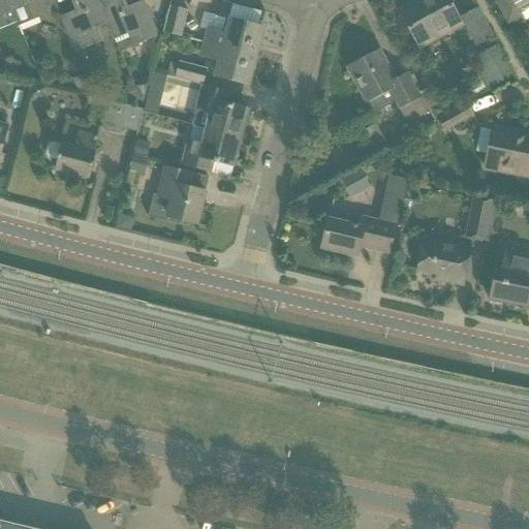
[(0,0),(0,11),(11,7),(19,27),(20,26),(8,0),(0,0)]
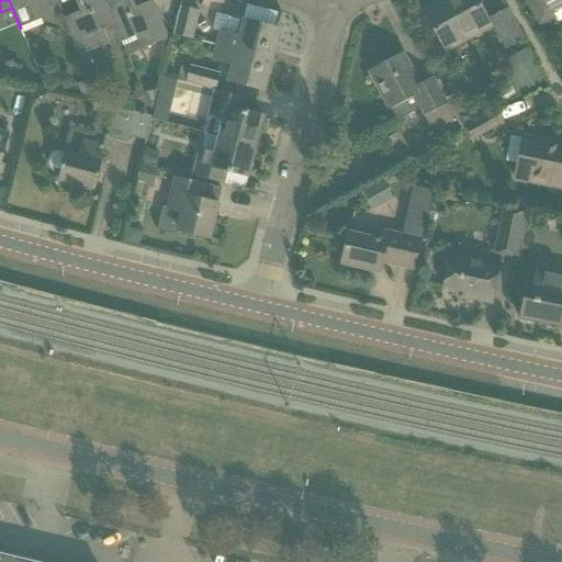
[(9,0),(21,27),(62,11),(56,0),(9,0)]
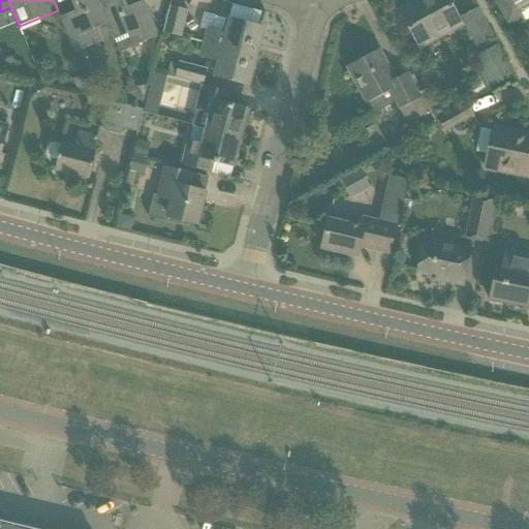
[(69,38),(75,53),(101,41),(96,29),(107,24),(109,24),(98,0),(72,0),(78,11),(61,19),(69,38)]
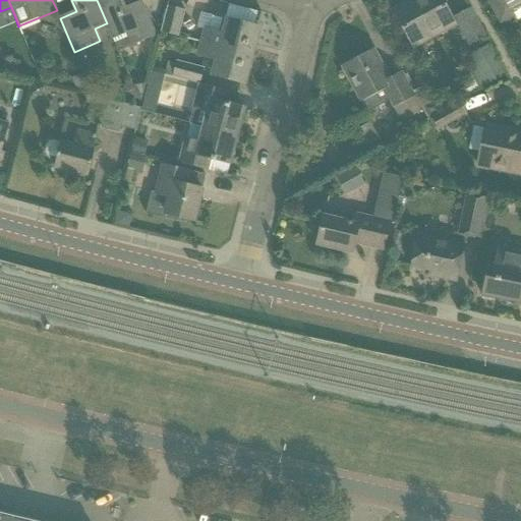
[(97,0),(107,23),(106,23),(114,43),(126,38),(130,46),(156,36),(150,21),(141,2),(125,8),(121,0),(108,0),(99,4),(97,0)]
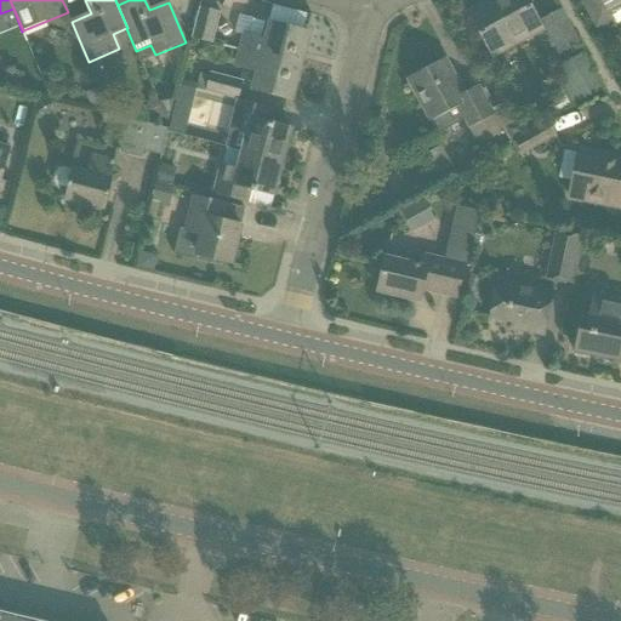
[(482,34),(494,57),(542,30),(525,0),(491,0),(469,12),(482,34)]
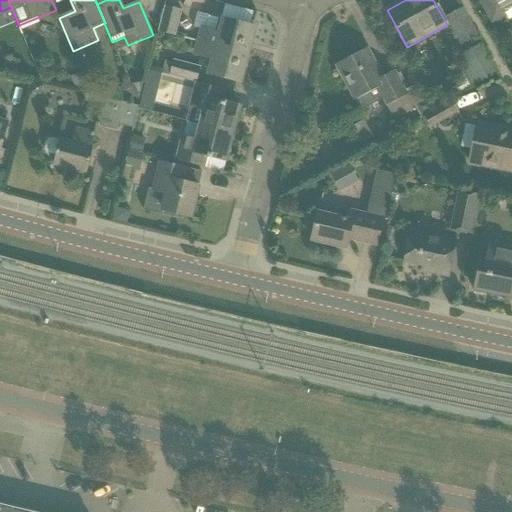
[(511,0),(480,0),(492,22),(504,15),(501,10),(511,3),(511,0)]
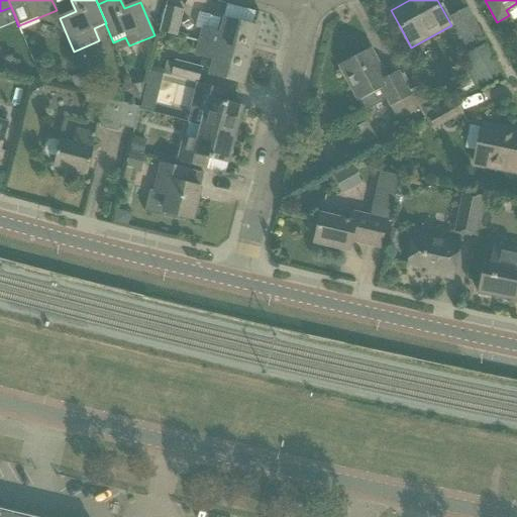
[(224,4),(221,15),(249,24),(252,12),(224,4)]
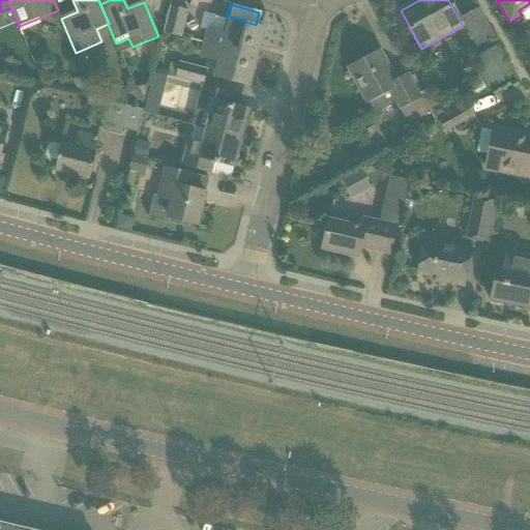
[(164,33),(181,37),(188,10),(170,6),(164,33)]
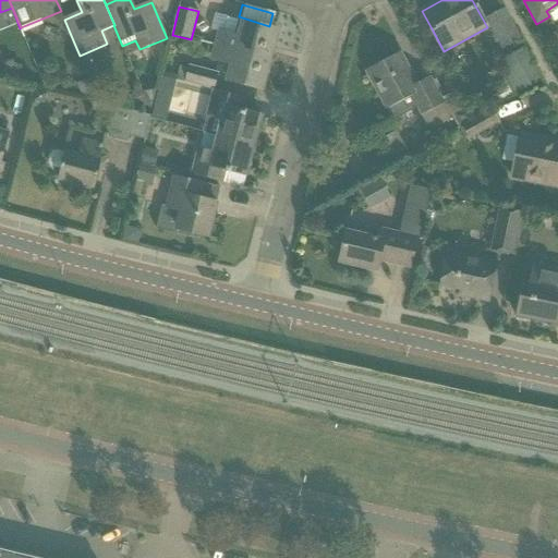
[(487,19),(504,48),(519,39),(504,10),(487,19)]
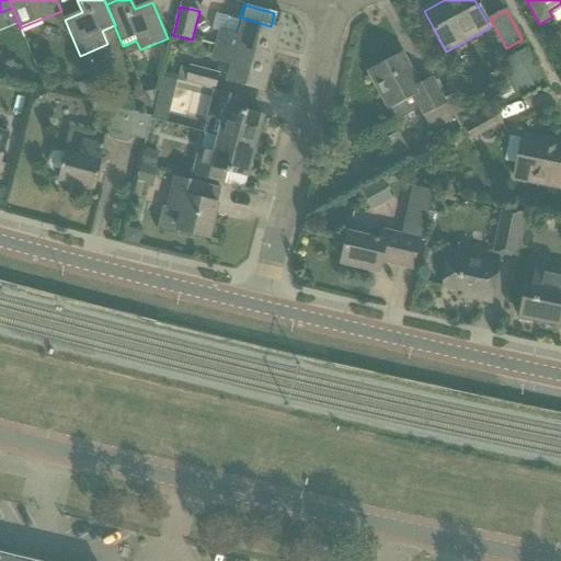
[(218,46),(271,59),(278,30),(229,18),(225,33),(221,32),(218,46)]
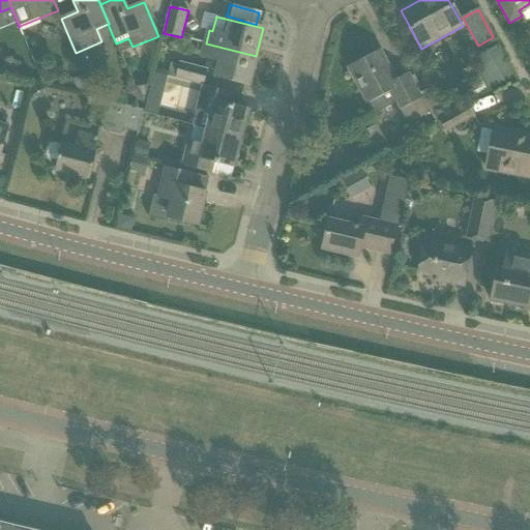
[(216,77),(248,85),(256,56),(206,43),(203,56),(221,61),(216,77)]
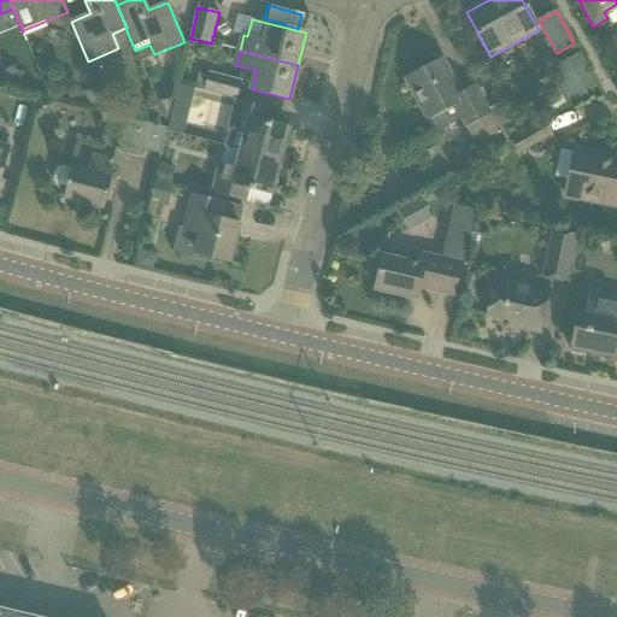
[(553,68),(559,77),(553,81),(566,105),(599,88),(580,53),(553,68)]
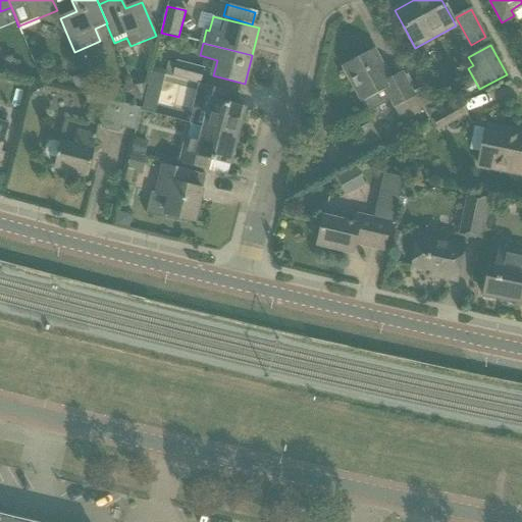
[(389,101),(402,122),(423,110),(416,96),(412,90),(403,71),(387,80),(372,50),(345,65),(363,101),(371,116),(374,115),(372,110),(389,101)]
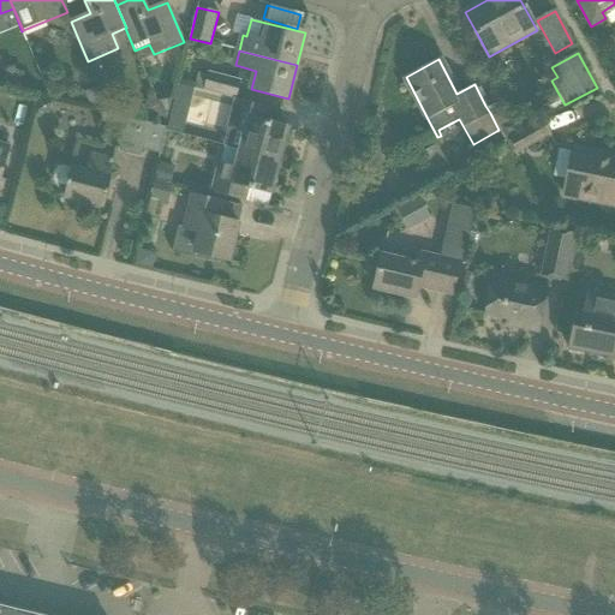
[(236,99),(237,99),(242,81),(209,72),(208,76),(198,72),(193,89),(236,99)]
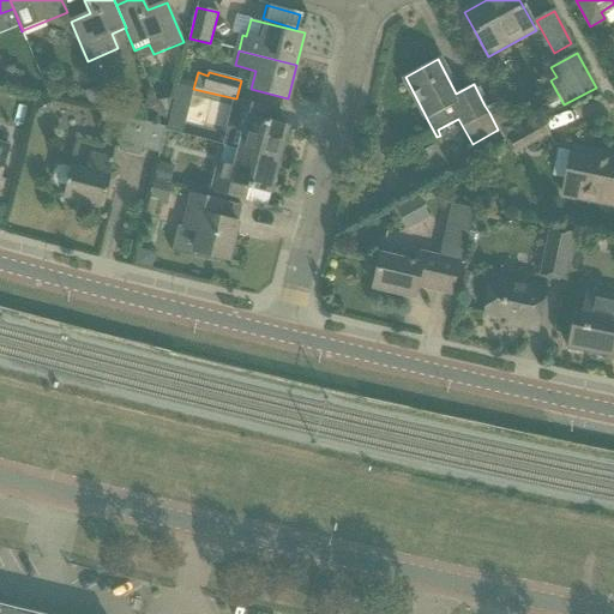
[(178,86),(174,101),(190,104),(193,91),(178,86)]
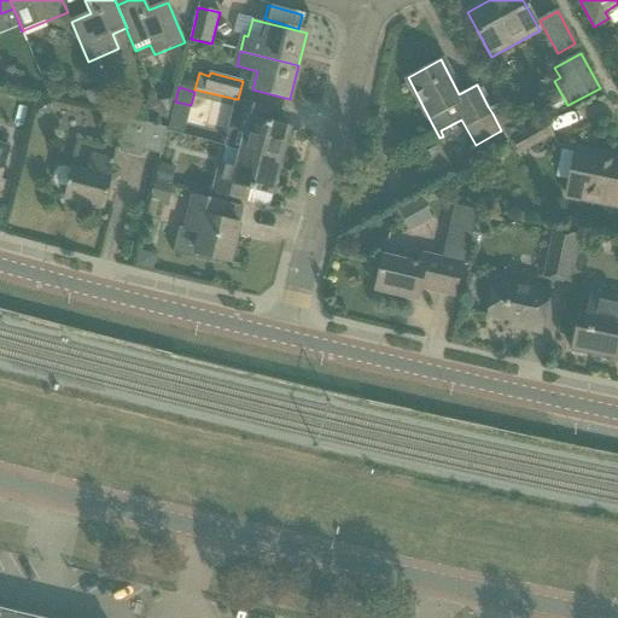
[(97,88),(86,93),(92,108),(103,103),(97,88)]
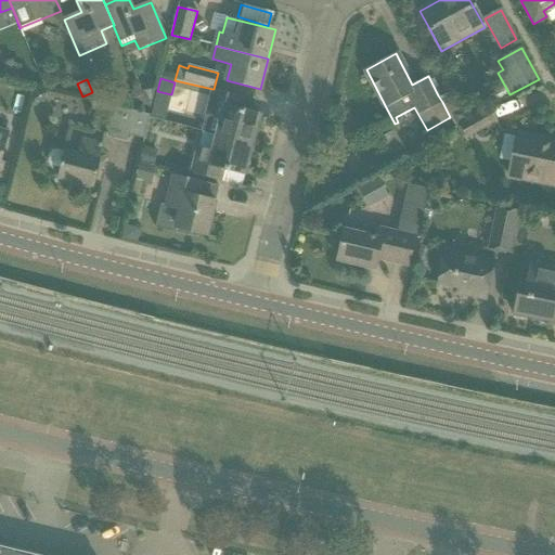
[(139,88),(130,91),(139,110),(147,105),(139,88)]
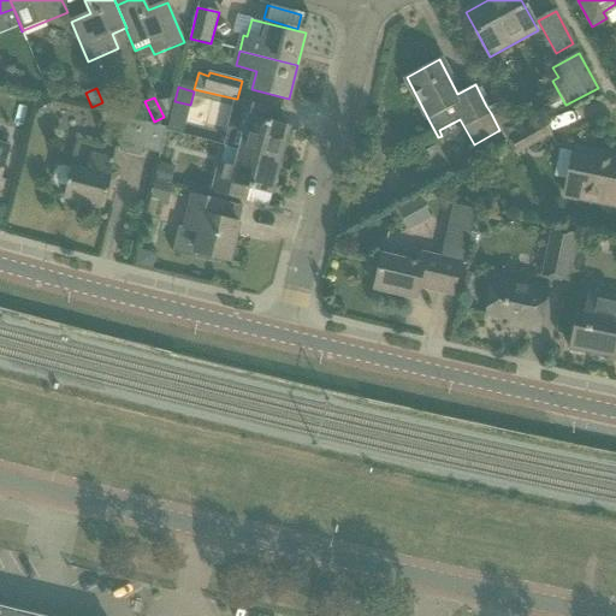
[(236,99),(223,146),(241,150),(279,160),(289,128),(266,122),(270,107),(237,99),(236,99)]
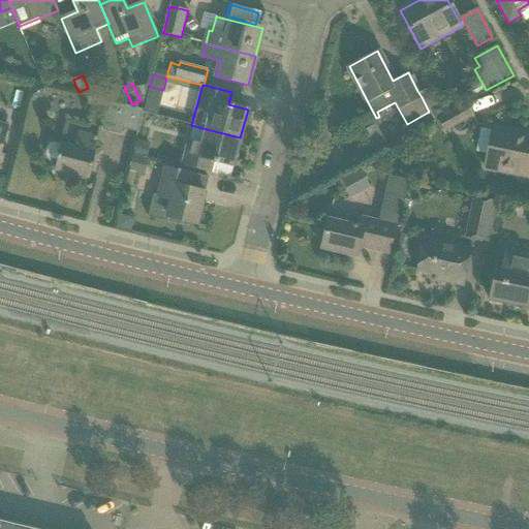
[(32,96),(42,98),(44,89),(34,86),(32,96)]
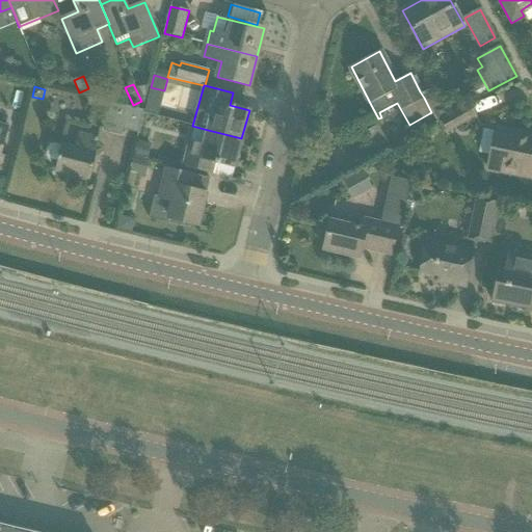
[(100,131),(122,136),(124,130),(138,133),(143,110),(107,102),(107,103),(90,99),(88,105),(92,106),(88,125),(101,128),(100,131)]
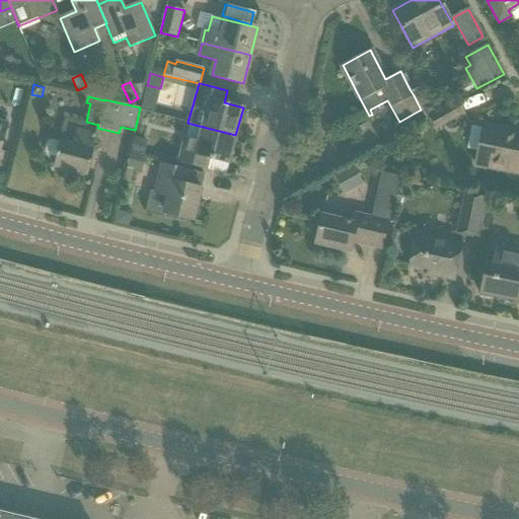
[(431,117),(438,129),(446,125),(464,114),(457,101),(439,112),(431,117)]
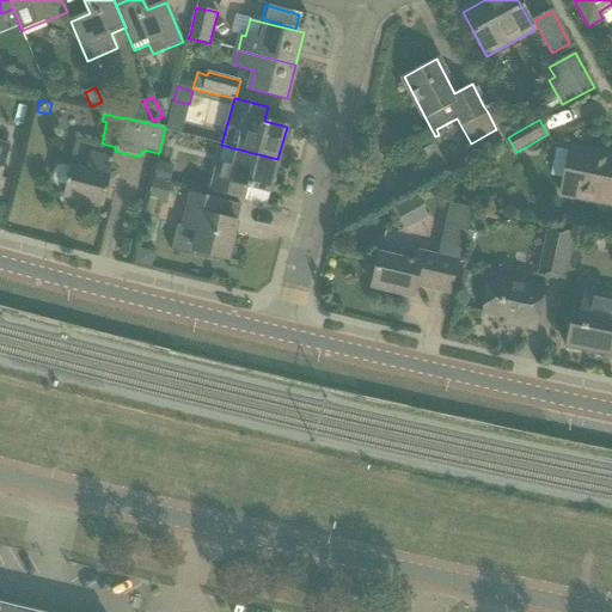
[(560,195),(611,204),(611,155),(570,147),(560,195)]
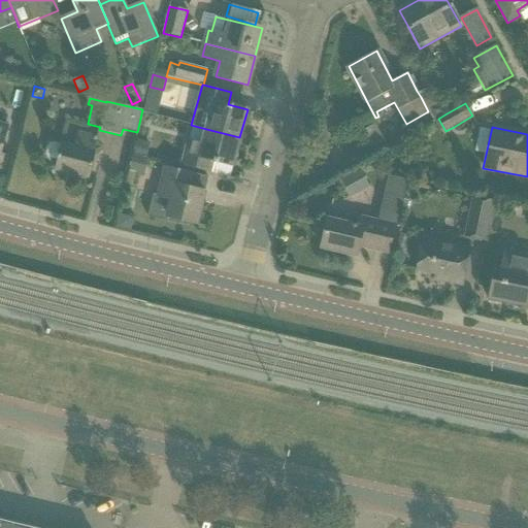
[(189,168),(209,173),(212,161),(232,166),(239,137),(206,129),(202,144),(189,140),(183,165),(189,168)]
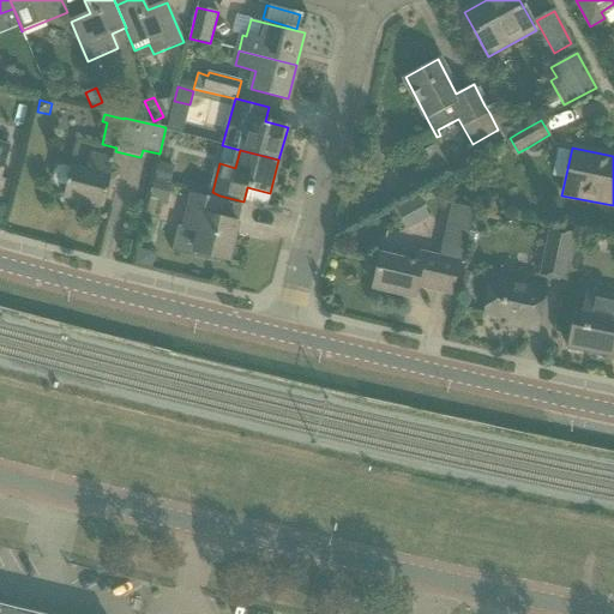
[(64,198),(103,208),(109,185),(112,178),(109,176),(114,161),(91,155),(88,172),(72,167),(71,168),(61,166),(56,168),(54,179),(56,184),(67,186),(64,198)]
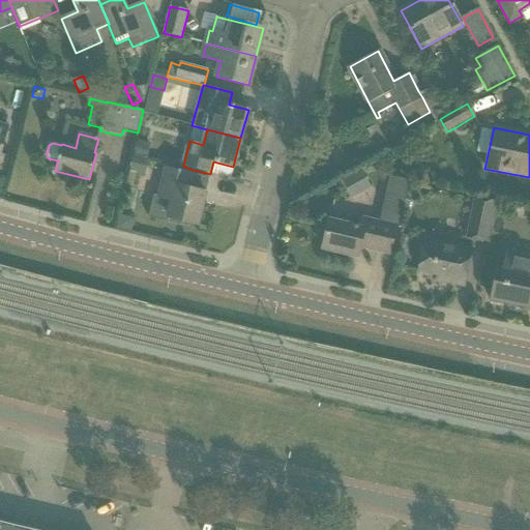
[(137,140),(133,155),(146,158),(150,144),(137,140)]
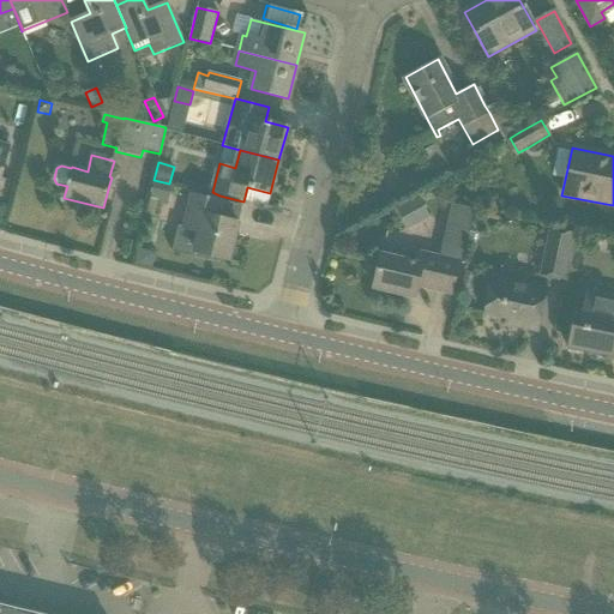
[(210,262),(211,257),(229,260),(242,208),(193,194),(184,229),(178,228),(172,253),(210,262)]
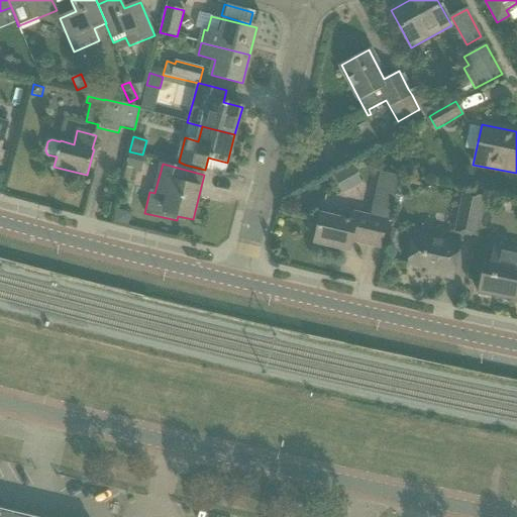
[(403,181),(396,189),(403,195),(410,187),(403,181)]
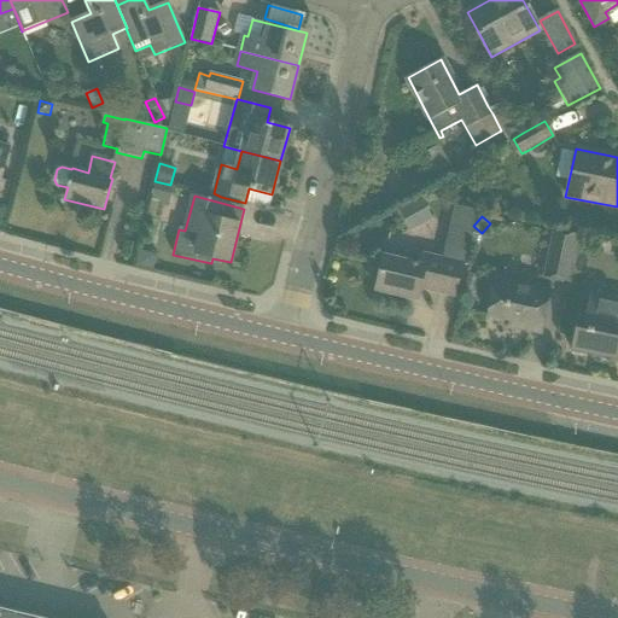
[(553,231),(549,248),(557,250),(551,278),(570,281),(578,235),(553,231)]
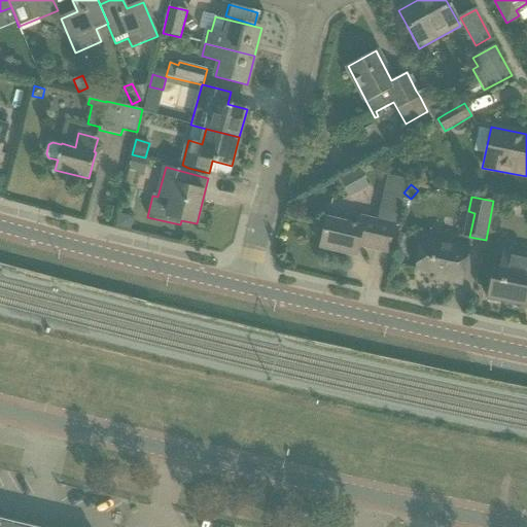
[(321,248),(355,255),(359,240),(367,242),(366,247),(387,252),(391,232),(393,225),(362,218),(360,226),(347,224),(327,220),(321,248)]
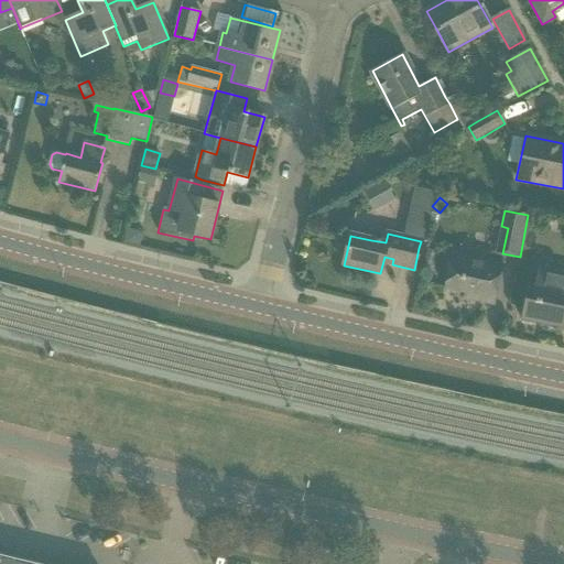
[(463,300),(495,305),(499,284),(503,264),(452,253),(448,268),(444,290),(464,293),(463,300)]
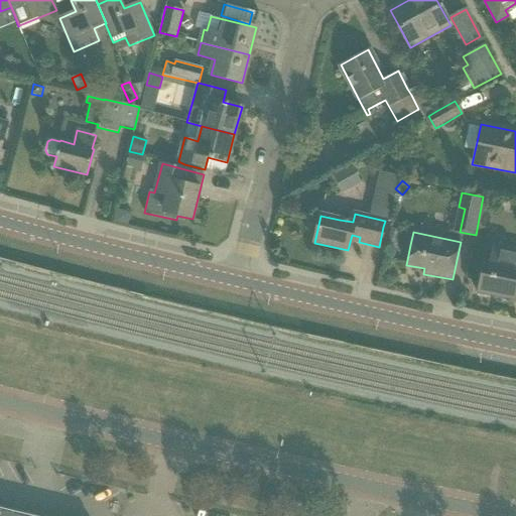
[(480,274),(476,292),(515,300),(515,249),(493,245),(490,257),(486,275),(480,274)]
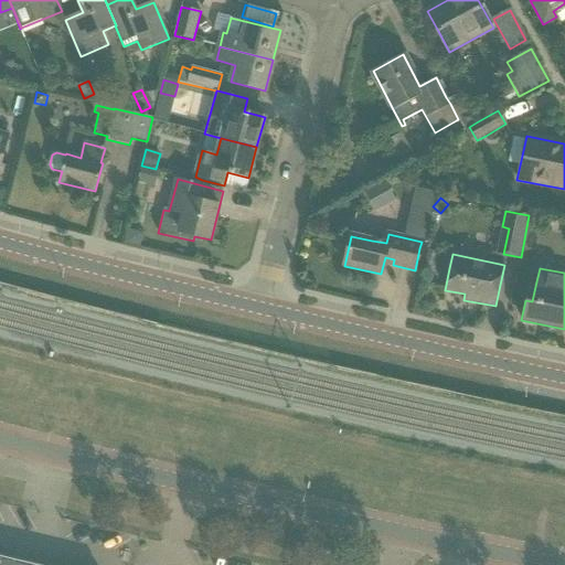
[(0,564),(40,564),(0,555),(0,564)]
